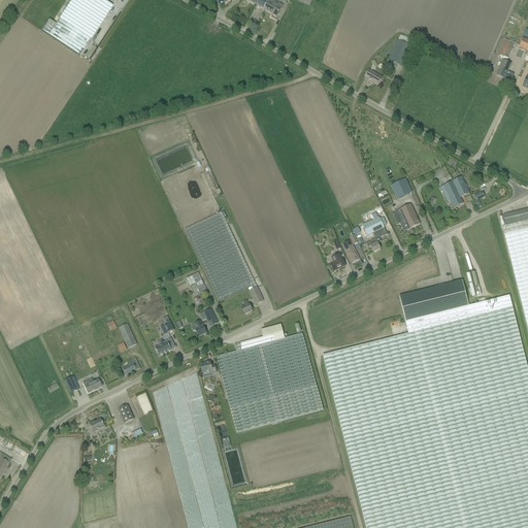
[(48,20),(41,31),(79,57),(112,6),(102,0),(71,0),(56,25),(48,20)]
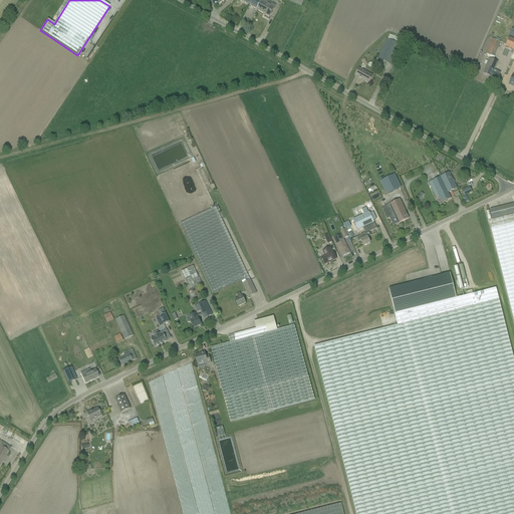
[(239,0),(254,8),(258,0),(239,0)]
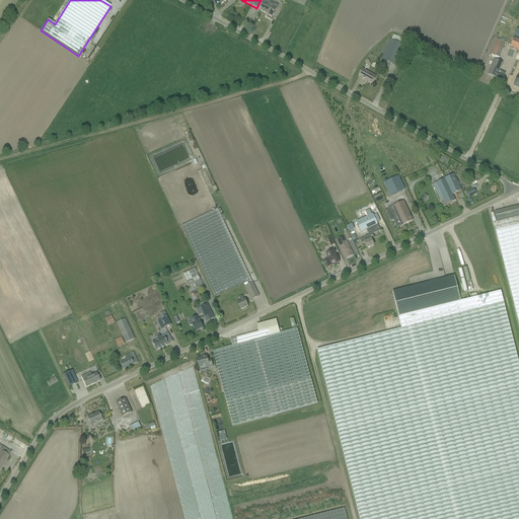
[(261,0),(256,8),(273,17),(279,6),(272,2),(273,0),(261,0)]
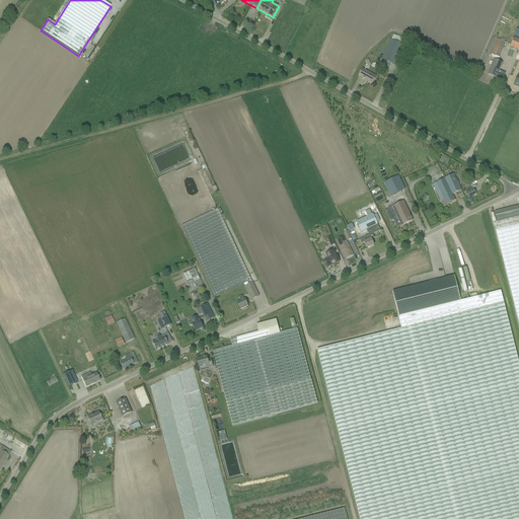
[(390,40),(381,59),(379,64),(380,65),(379,68),(382,69),(383,66),(388,69),(391,64),(395,66),(404,46),(403,45),(405,39),(394,33),(391,40),(390,40)]
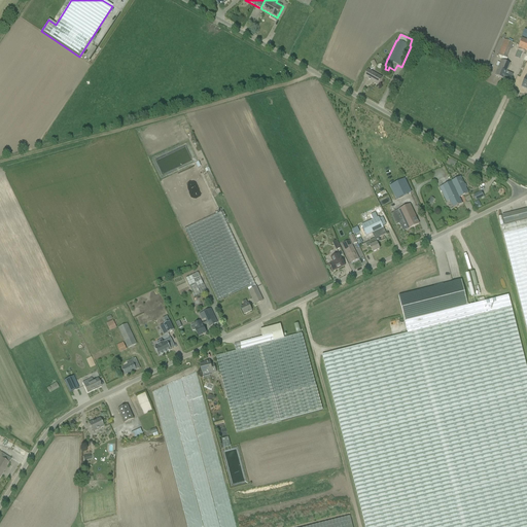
[(511,82),(513,77),(514,74),(506,72),(511,64),(501,61),(495,76),(511,82)]
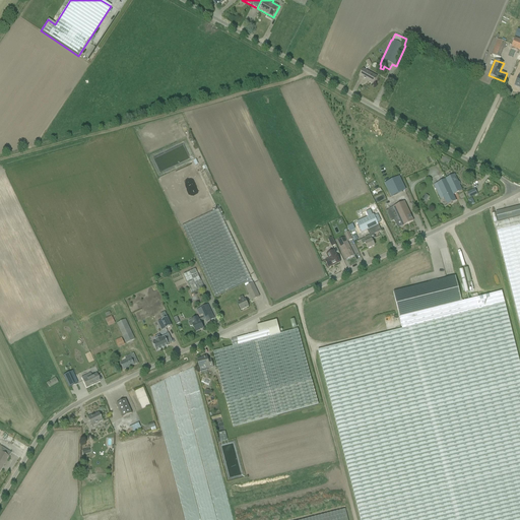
[(373,84),(378,77),(364,69),(360,77),(373,84)]
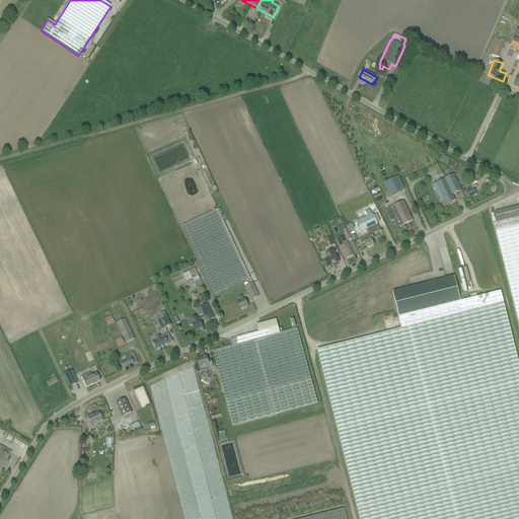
[(451,193),(454,191),(455,194),(461,191),(454,174),(445,179),(451,193)]
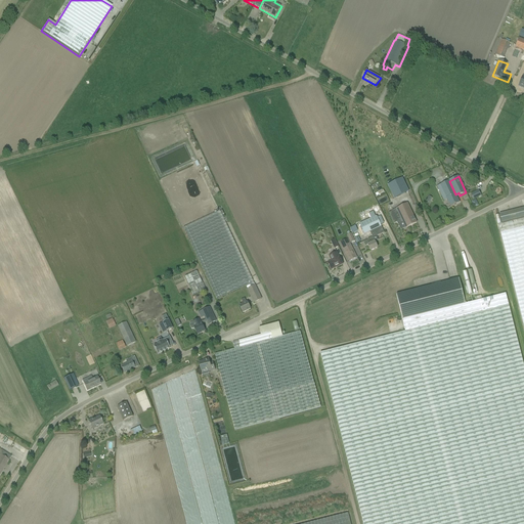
[(409,191),(402,178),(388,185),(394,199),(409,191)]
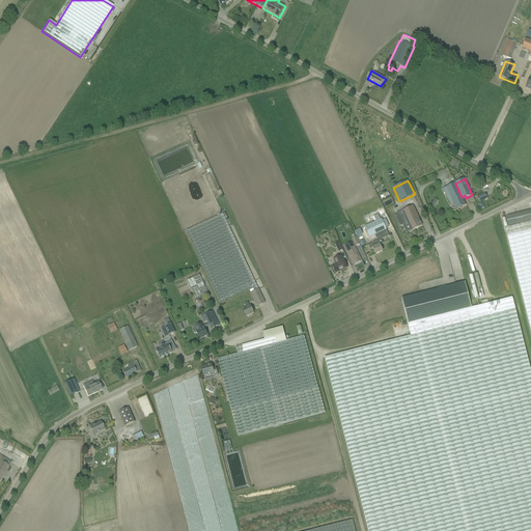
[(453,202),(456,210),(466,205),(463,199),(466,198),(465,195),(462,197),(455,184),(443,189),(449,204),(453,202)]
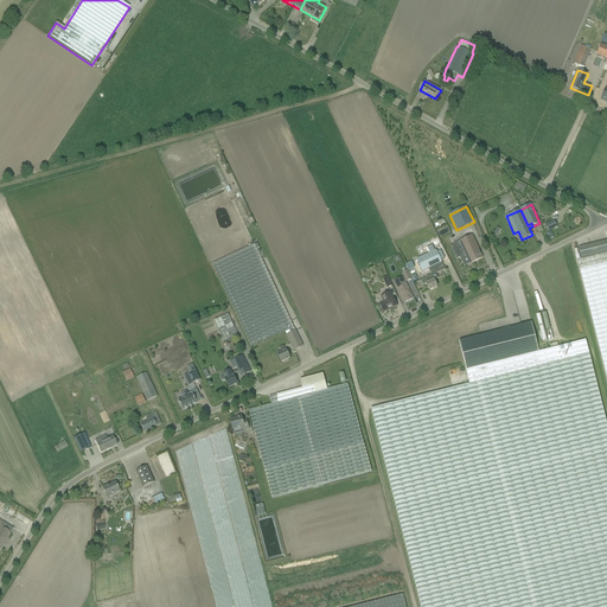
[(545,225),(548,231),(557,227),(555,221),(545,225)]
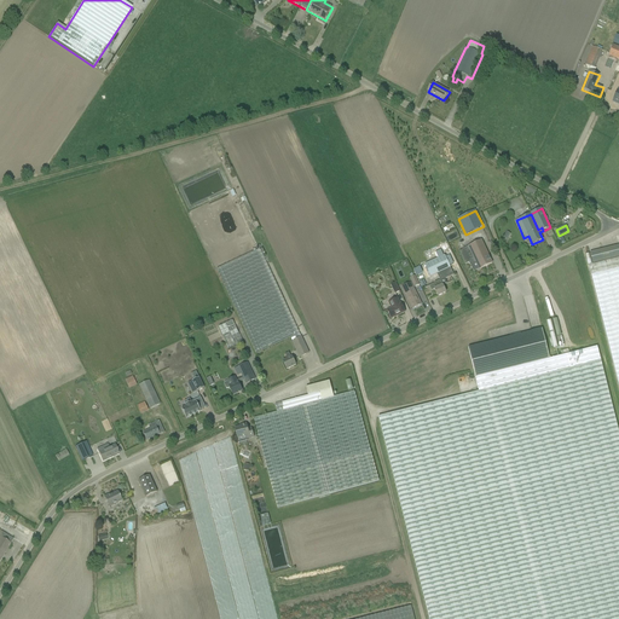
[(481,241),(463,249),(463,250),(460,252),(466,265),(469,264),(470,266),(476,262),(480,270),(492,264),(481,241)]
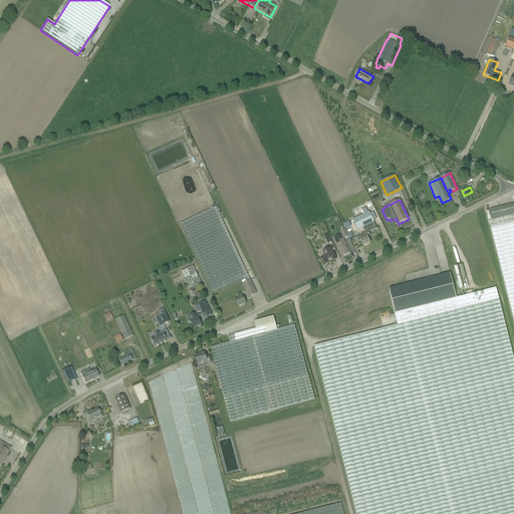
[(513,204),(490,211),(492,220),(489,221),(513,320),(513,204)]
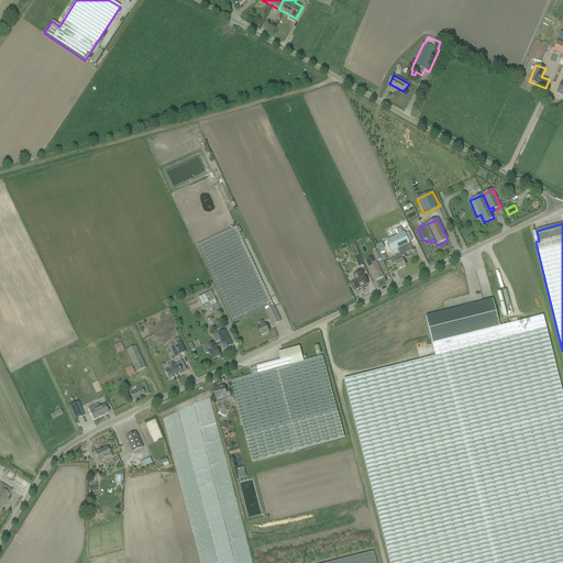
[(233,322),(264,307),(273,326),(280,322),(278,317),(236,227),(197,245),(233,322)]
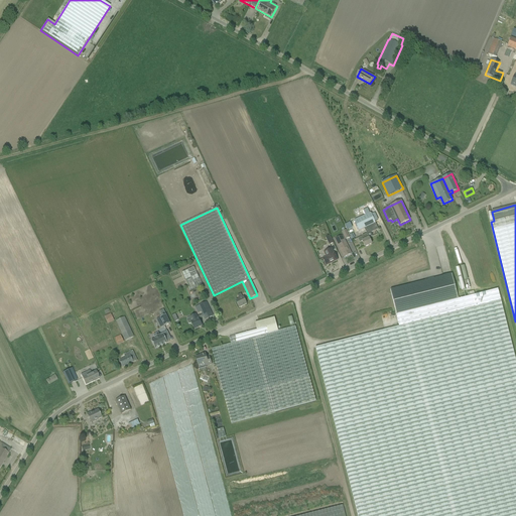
[(359,231),(365,229),(366,231),(367,235),(358,239),(360,243),(362,241),(365,247),(372,244),(369,238),(373,237),(371,233),(378,230),(371,213),(354,221),(359,231)]
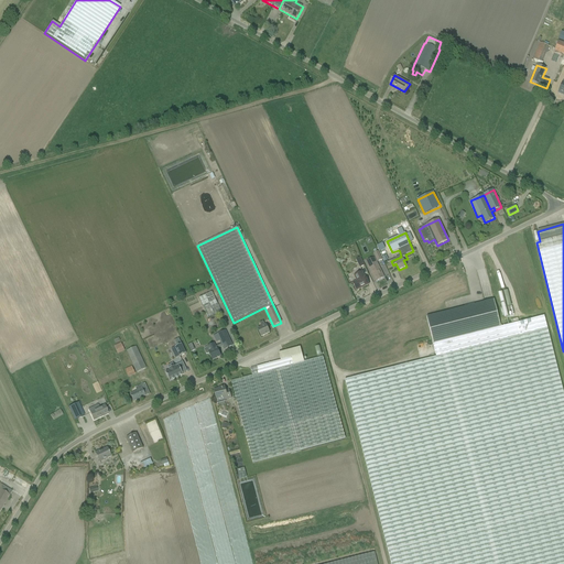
[(384,278),(377,262),(369,267),(376,281),(384,278)]
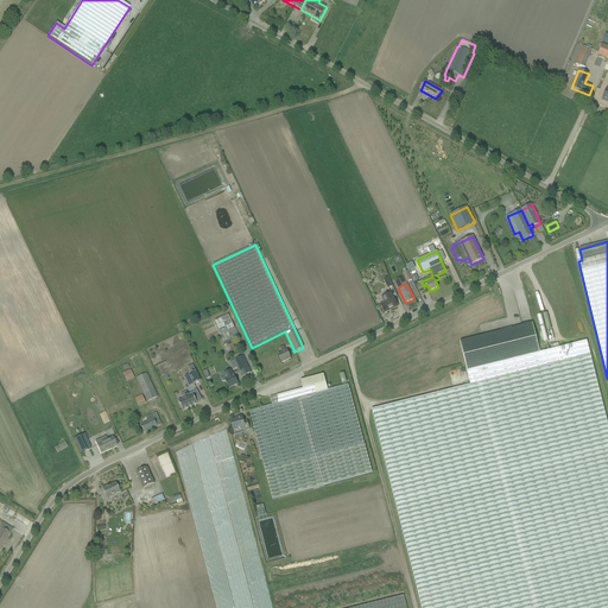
[(384,303),(380,304),(385,314),(398,306),(394,298),(393,298),(391,293),(381,297),(384,303)]
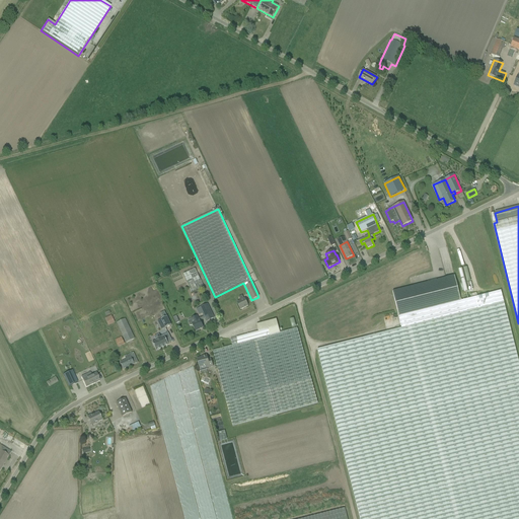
[(467,268),(459,269),(463,290),(467,289),(466,282),(470,281),(467,268)]
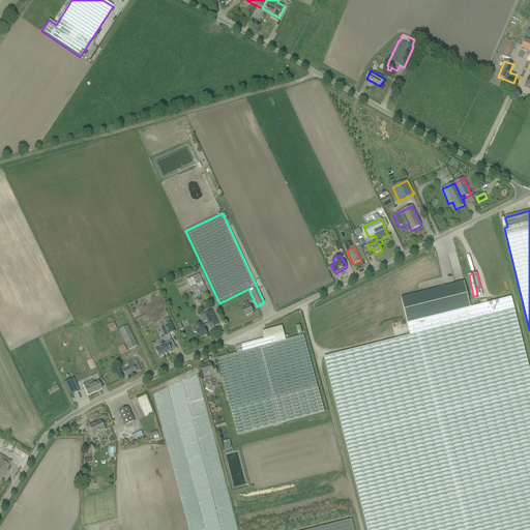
[(200,274),(187,280),(196,299),(208,293),(200,274)]
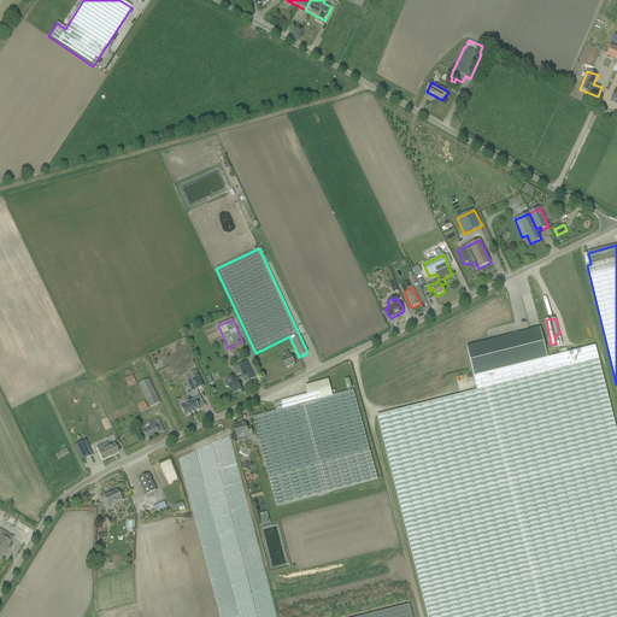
[(616,616),(616,432),(595,346),(548,358),(540,329),(466,347),(474,376),(477,391),(377,416),(424,604),(428,616),(616,616)]
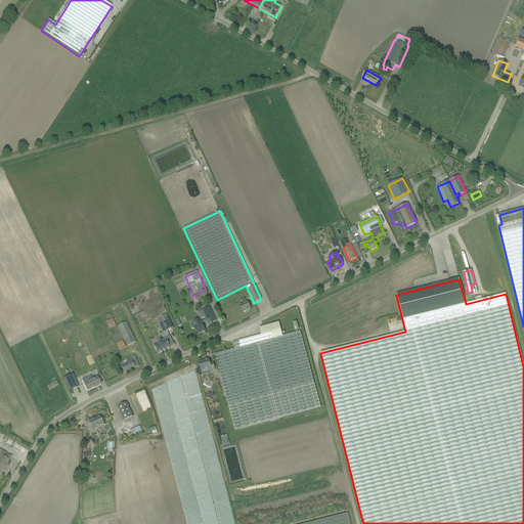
[(243,313),(251,309),(247,302),(245,299),(242,301),(243,304),(239,306),(243,313)]
